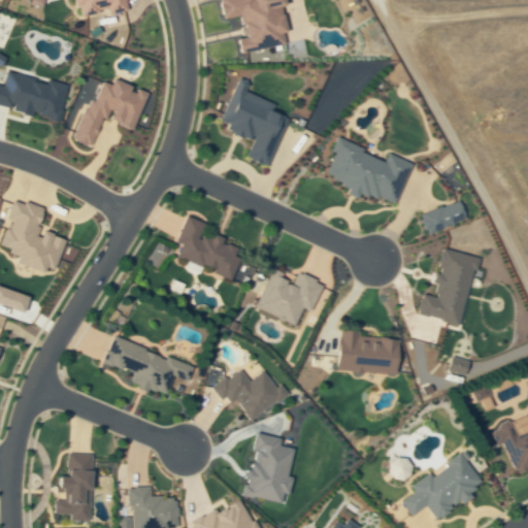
[(77,0),(80,15),(109,10),(110,14),(129,11),(127,0),(77,0)]
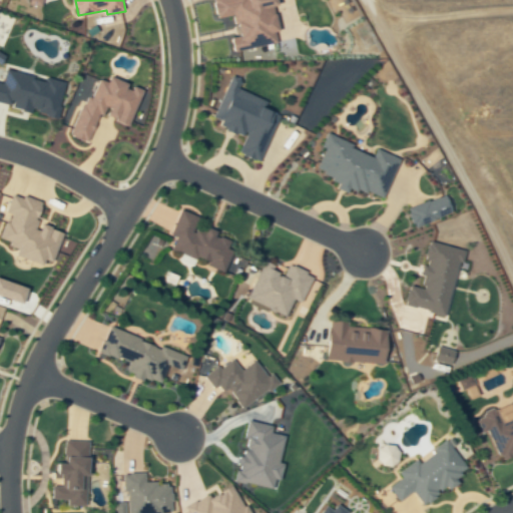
[(214,0),(218,19),(234,16),(236,25),(240,24),(242,37),(233,38),(235,51),(279,42),(277,34),(281,33),(277,7),(282,6),(280,0),(214,0)]
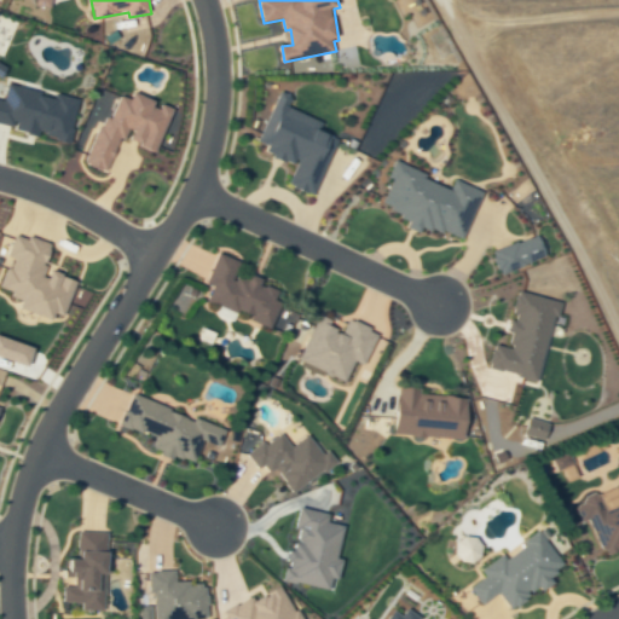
[(0,123),(16,127),(15,131),(41,136),(40,137),(71,143),(80,98),(9,84),(5,100),(0,99),(0,123)]
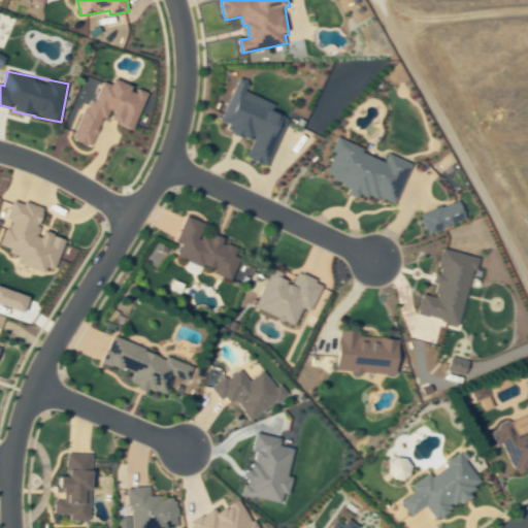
[(270,166),(289,118),(272,111),(275,103),(246,92),(251,80),(238,76),(220,126),(254,138),(246,158),(270,166)]
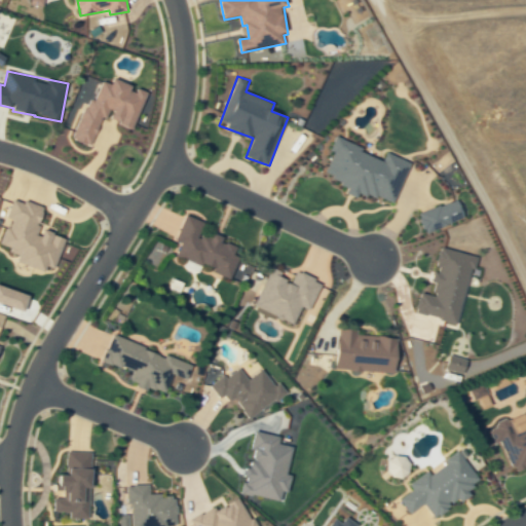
[(148,92),(115,80),(113,86),(98,80),(75,141),(91,146),(102,117),(134,129),(148,92)]
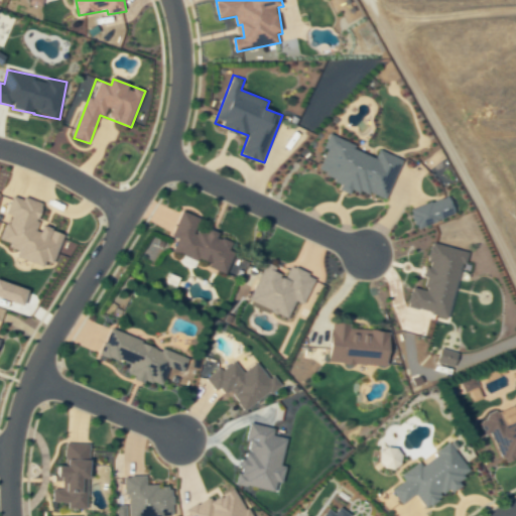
[(386,203),(404,159),(380,149),(378,155),(330,136),(325,148),(329,149),(318,172),(344,182),(344,184),(386,203)]
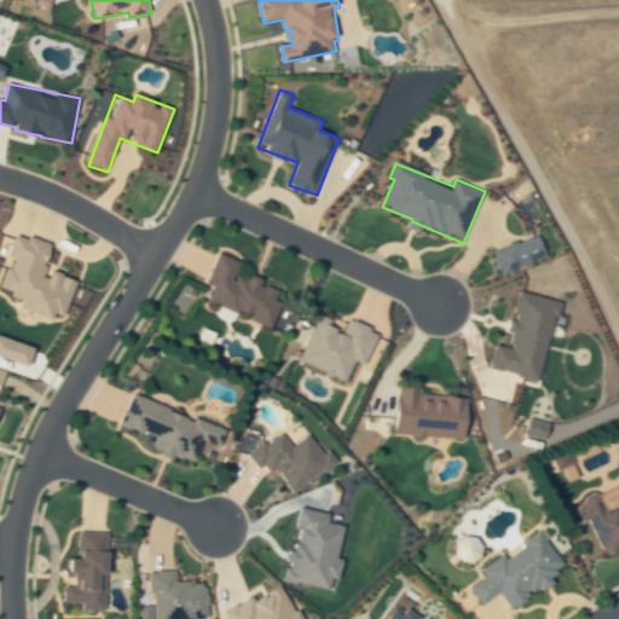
[(77,281),(62,276),(64,270),(48,265),(55,244),(17,233),(10,256),(12,258),(3,290),(24,298),(18,317),(35,322),(38,314),(53,320),(56,312),(68,316),(77,281)]
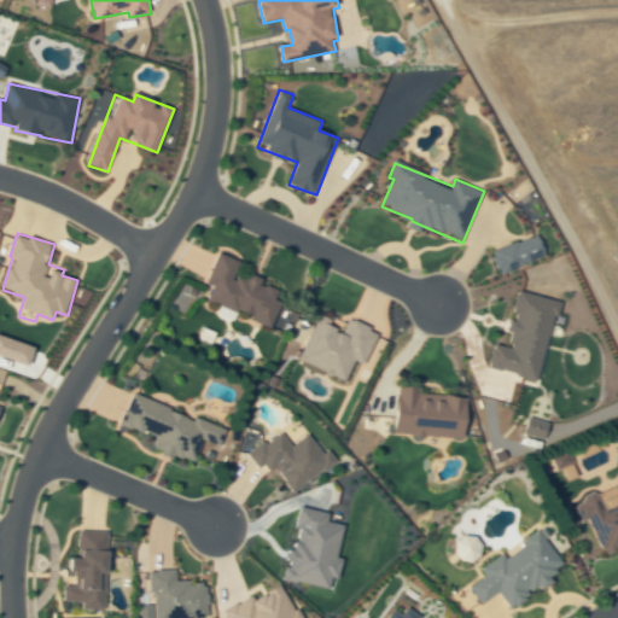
[(499,272),(548,260),(542,237),(493,249),(499,272)]
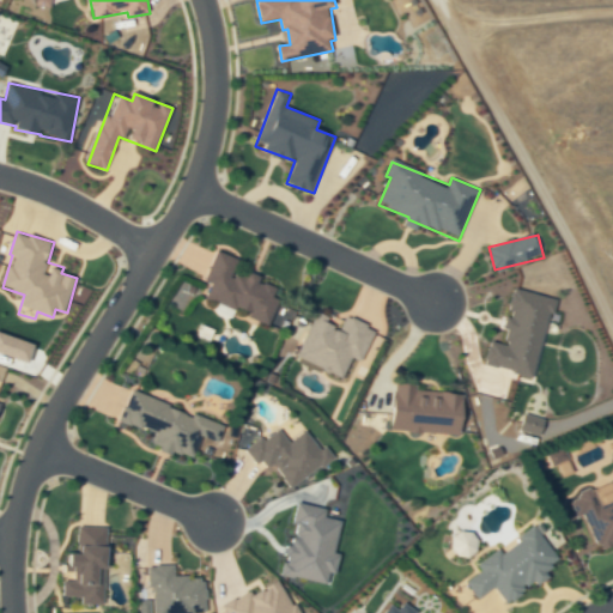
[(206,298),(271,325),(285,291),(235,271),(238,260),(217,252),(205,280),(212,284),(206,298)]
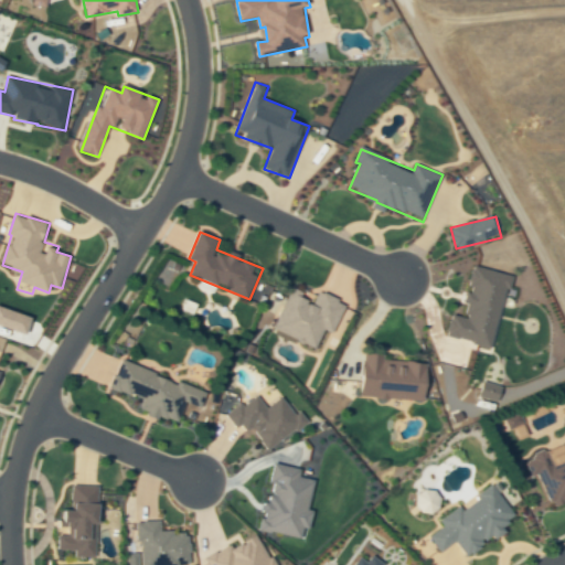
[(511,275),(475,266),(462,317),(452,315),(447,338),(493,348),(511,275)]
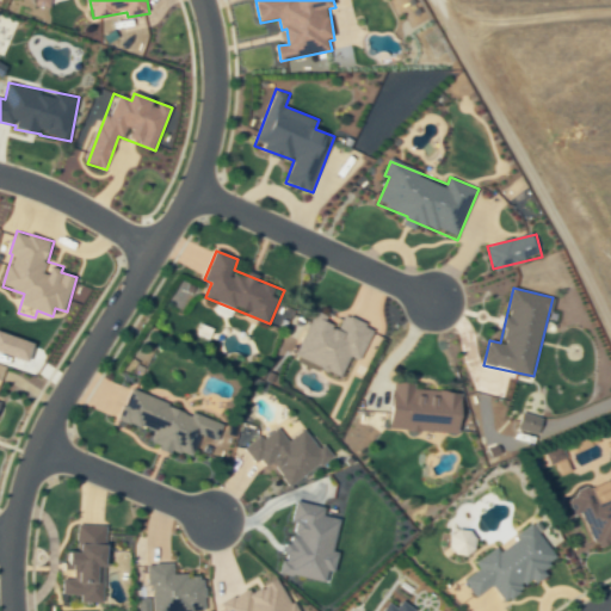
[(343,378),(351,358),(369,365),(382,332),(344,316),(341,321),(316,310),(296,359),(343,378)]
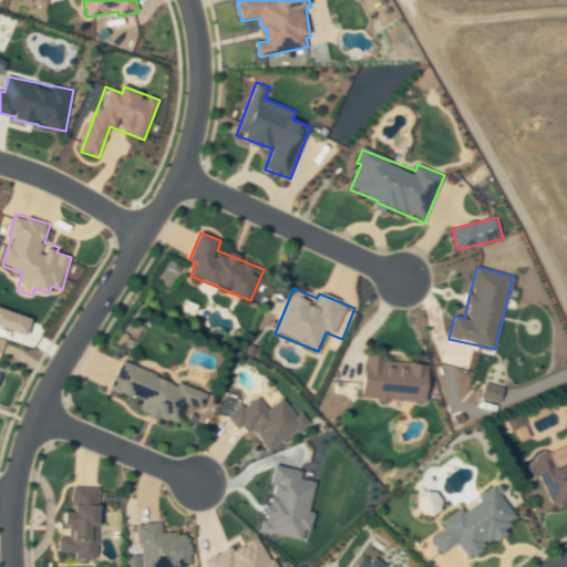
[(0,327),(28,336),(33,319),(0,309),(0,327)]
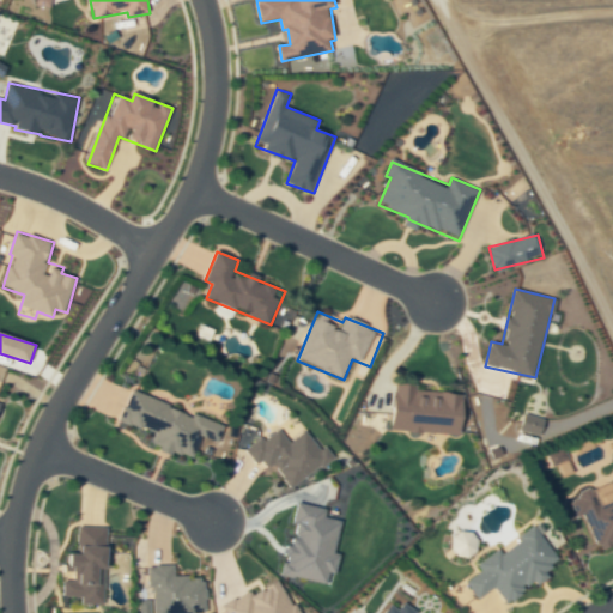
[(463,436),(467,395),(423,390),(423,386),(395,383),(392,431),(463,436)]
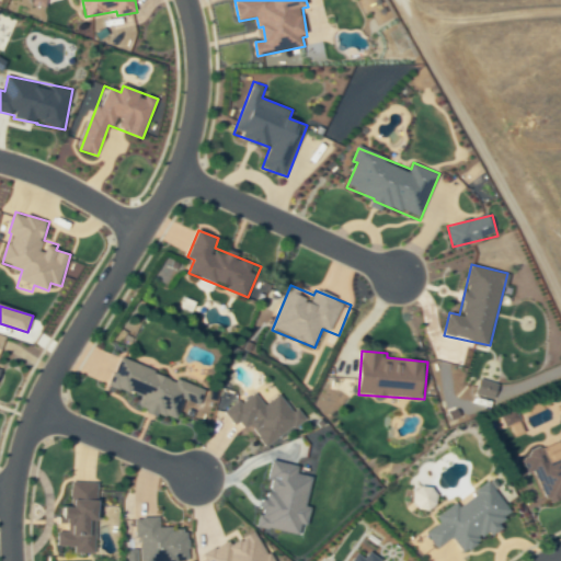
[(207,390),(119,357),(110,385),(142,398),(138,408),(179,422),(186,400),(201,405),(207,390)]
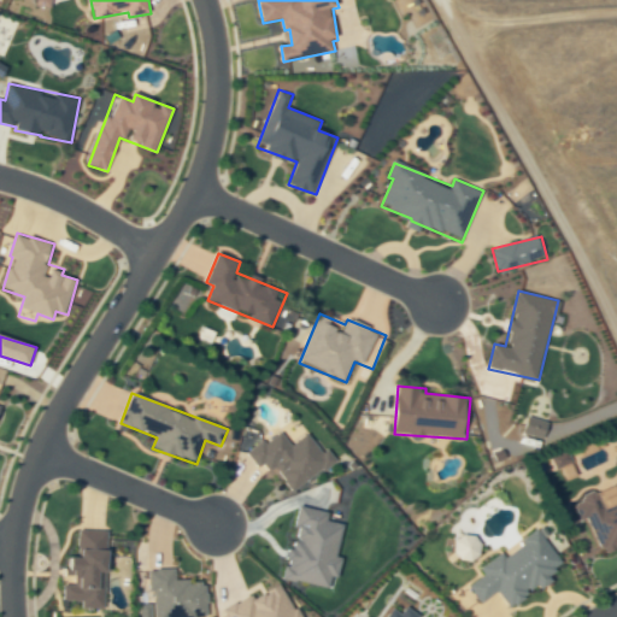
[(522,434),(546,439),(550,419),(527,415),(522,434)]
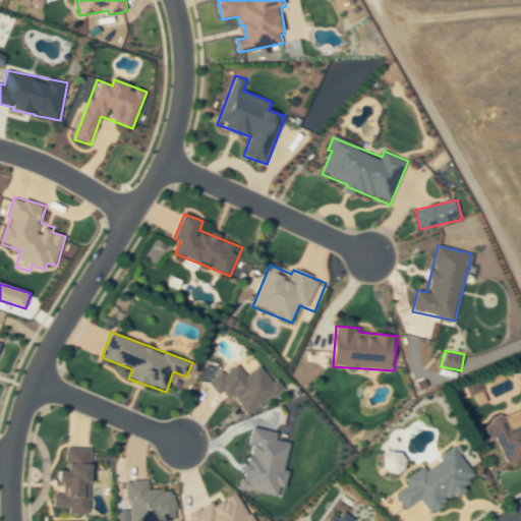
[(247,415),(285,390),(278,380),(273,383),(262,366),(246,377),(238,363),(210,383),(218,395),(223,392),(229,401),(235,397),(247,415)]
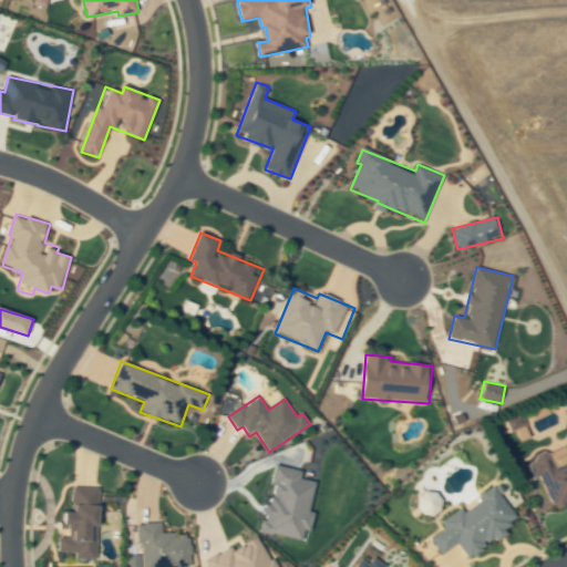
[(558,511),(566,506),(566,445),(566,446),(566,447),(566,460),(559,464),(553,452),(528,465),(531,470),(535,467),(538,474),(558,511)]
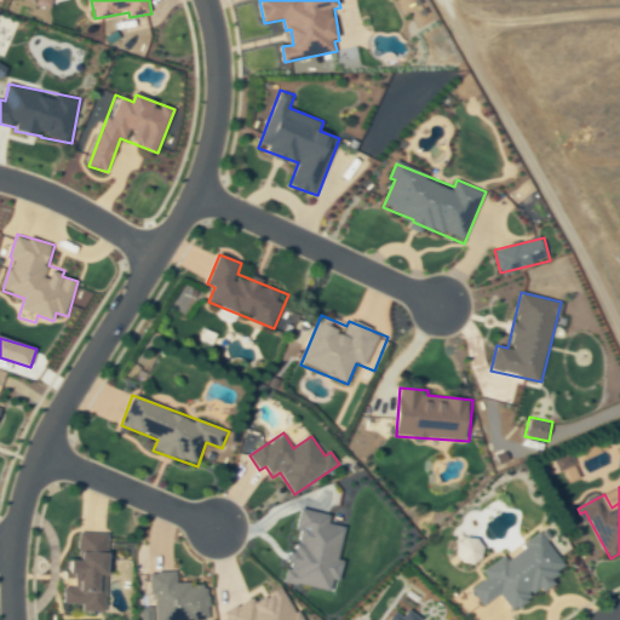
[(346,527),(329,523),(331,516),(299,509),(294,530),(298,532),(291,567),(286,566),(282,583),(332,593),(334,580),(340,581),(344,561),(339,560),(346,527)]
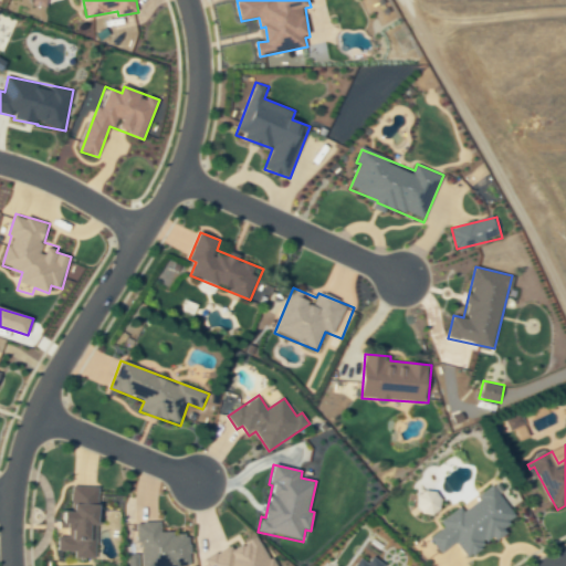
[(442,554),(458,543),(469,558),(496,538),(499,541),(509,533),(504,526),(519,516),(495,484),(479,496),(480,498),(442,524),(446,528),(431,538),(442,554)]
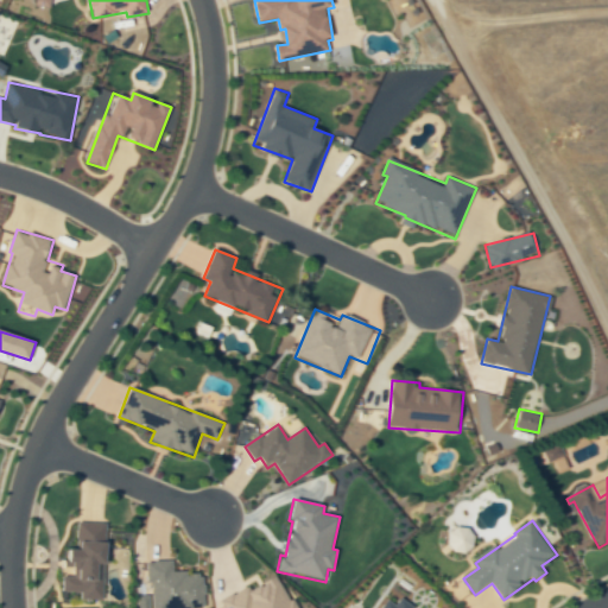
[(103,600),(103,564),(108,564),(109,524),(70,524),(70,572),(64,572),(64,593),(82,593),(82,600),(103,600)]
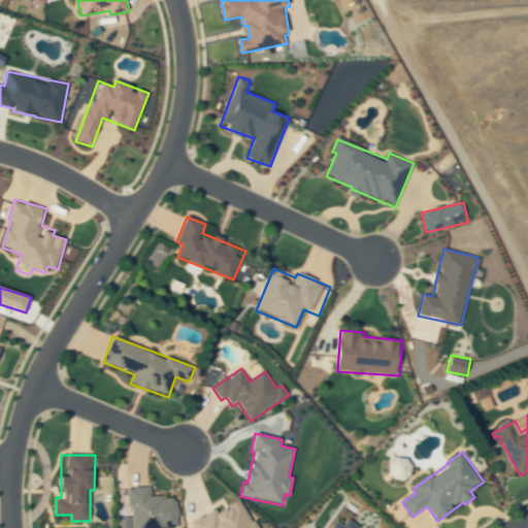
[(408,482),(411,461),(393,459),(390,480),(408,482)]
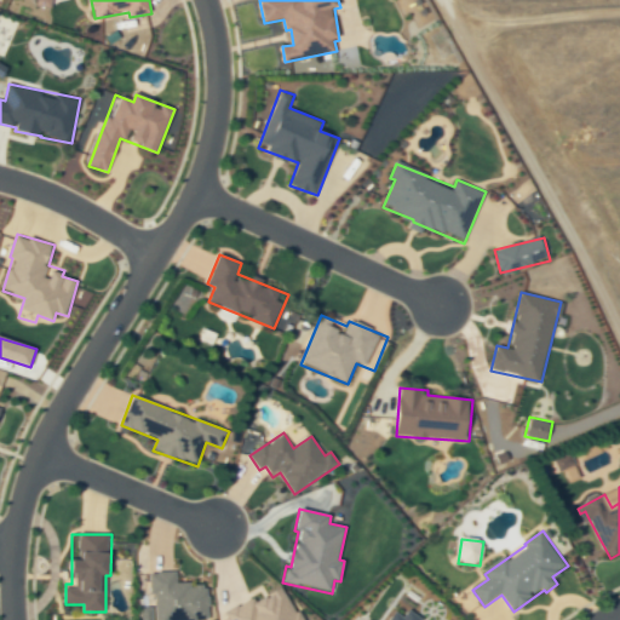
[(153,573),(154,619),(208,619),(208,584),(177,584),(177,572),(153,573)]
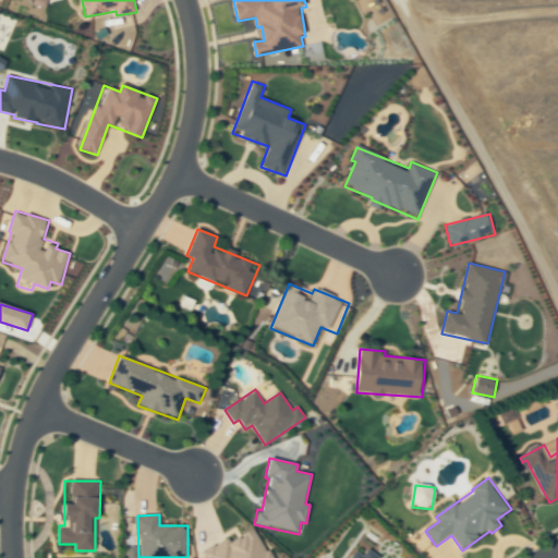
[(204,550),(207,557),(269,557),(256,529),(229,541),(229,538),(204,550)]
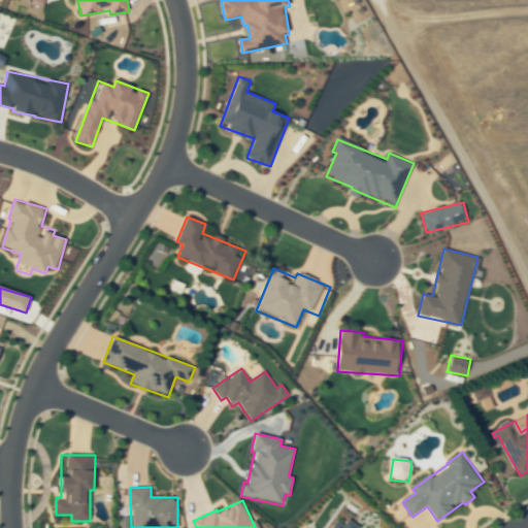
[(119,517),(119,527),(131,527),(131,517),(119,517)]
